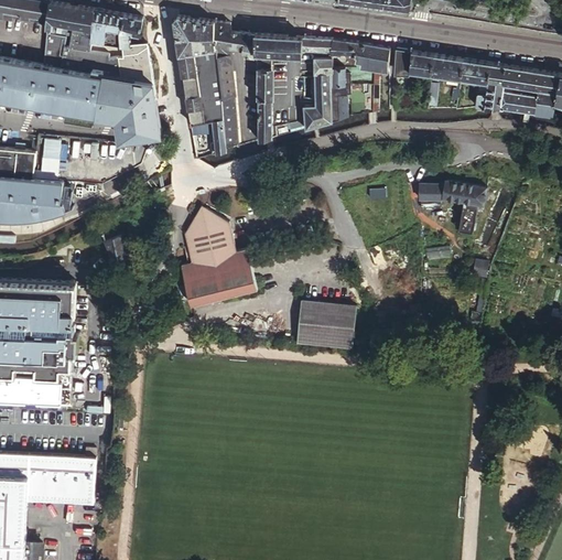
[(0,21),(10,23),(11,20),(45,25),(49,3),(41,2),(26,0),(0,0),(0,21)]
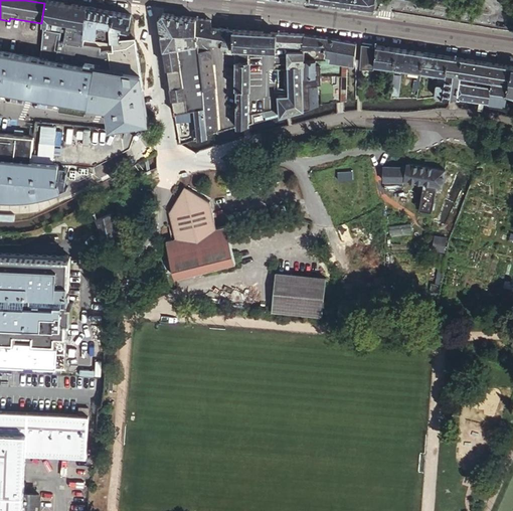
[(349,9),(350,0),(310,0),(310,4),(329,6),(334,7),(344,9),(349,9)]
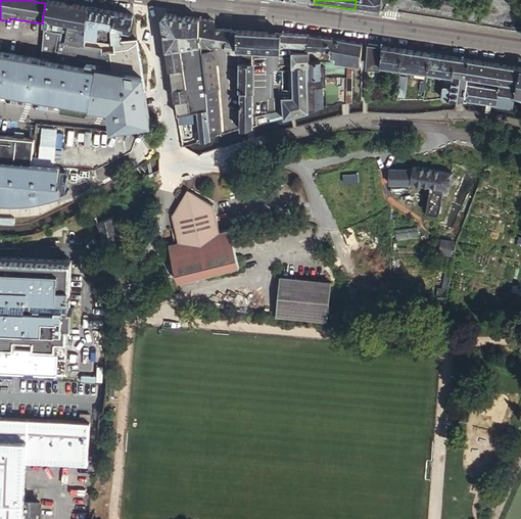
[(356,0),(354,9),(362,11),(363,0),(356,0)]
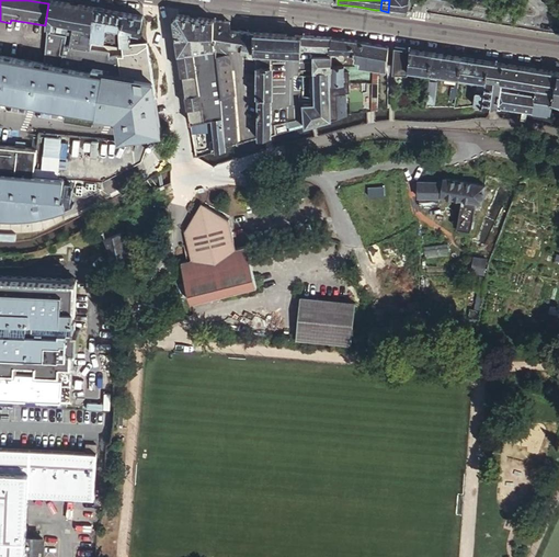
[(408,14),(410,0),(389,0),(388,12),(398,13),(408,14)]
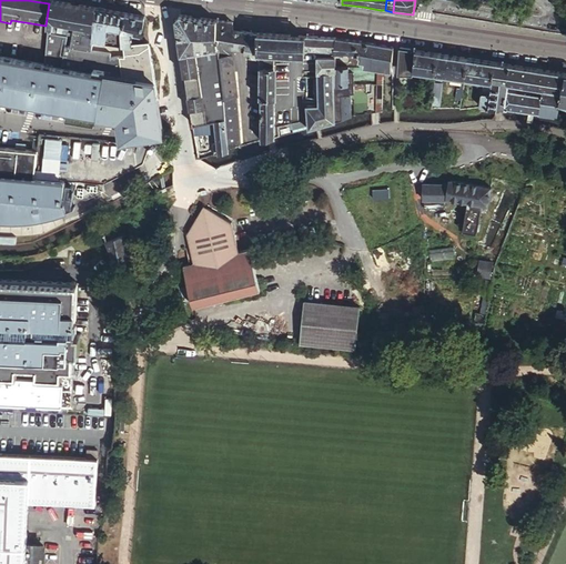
[(86,37),(91,38),(92,31),(94,11),(86,10),(56,4),(49,3),(46,26),(46,29),(53,30),(54,23),(87,30),(86,37)]
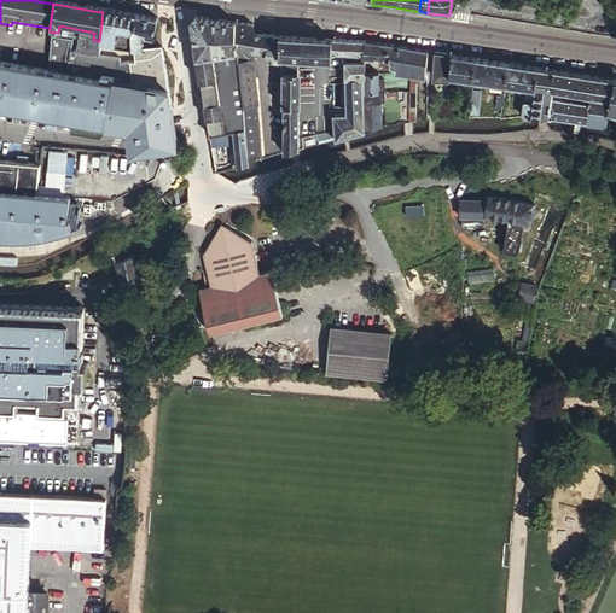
[(99,41),(99,46),(132,51),(131,39),(131,38),(131,36),(135,18),(129,17),(116,15),(103,12),(100,34),(99,41)]
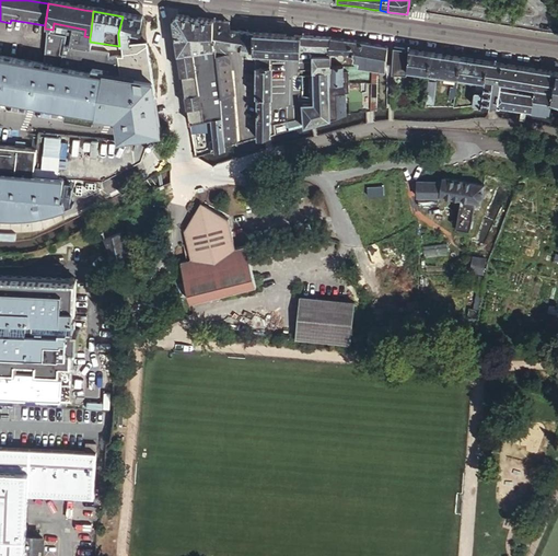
[(138,37),(141,20),(128,18),(123,16),(118,33),(118,34),(118,35),(119,46),(128,47),(127,35),(138,37)]
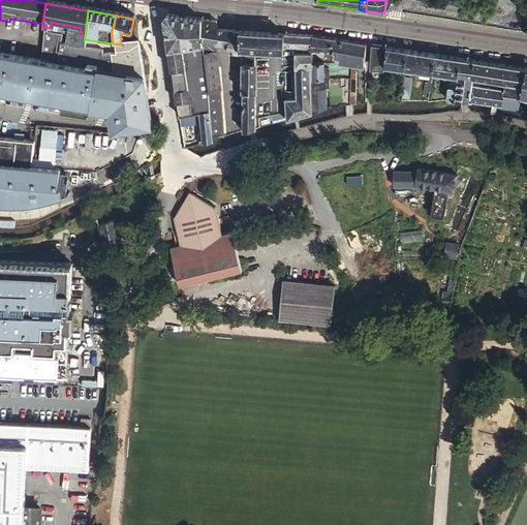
[(184,119),(198,116),(209,114),(204,56),(202,41),(200,36),(200,31),(200,22),(193,21),(181,19),(165,17),(162,21),(165,47),(167,55),(177,112),(183,111),(184,119)]
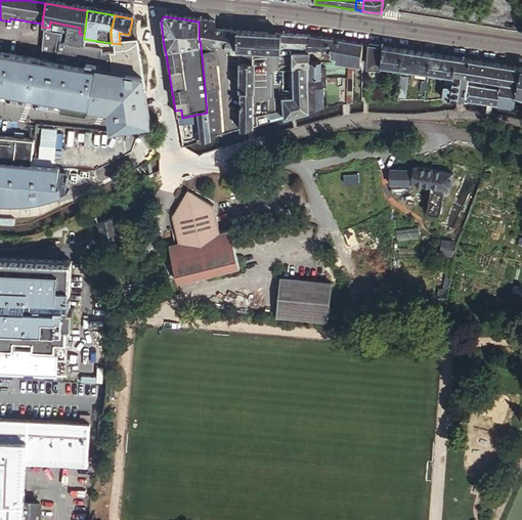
[(204,23),(199,22),(199,31),(199,36),(200,41),(202,55),(212,55),(212,46),(218,47),(217,32),(214,31),(213,25),(213,24),(204,23)]
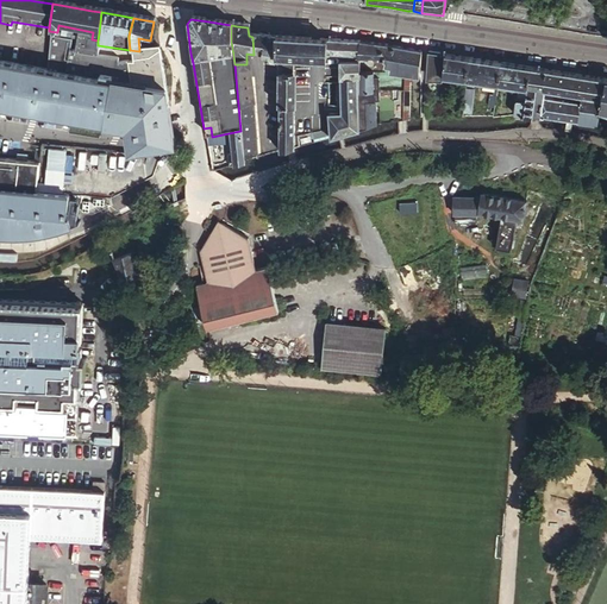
[(60,32),(58,44),(70,46),(73,35),(60,32)]
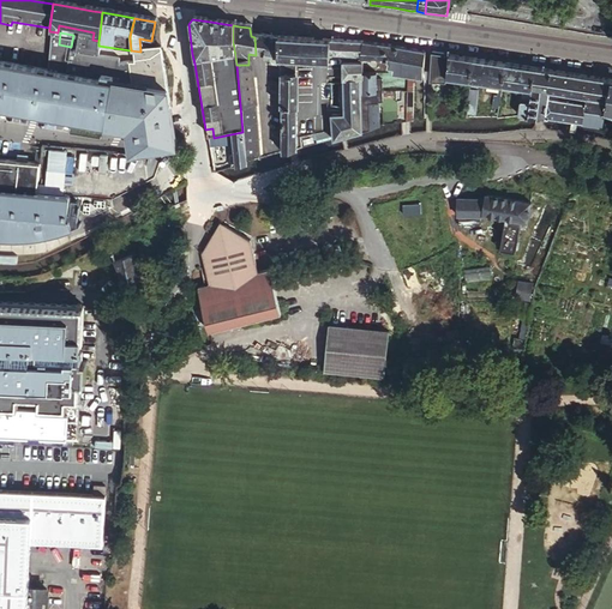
[(0,110),(25,115),(39,118),(70,124),(67,136),(99,140),(100,138),(106,134),(108,121),(106,119),(109,98),(114,100),(117,86),(125,84),(123,67),(127,67),(127,65),(118,65),(118,61),(97,59),(99,46),(99,41),(93,40),(78,37),(75,53),(75,56),(70,55),(71,53),(71,47),(59,44),(49,43),(46,72),(0,64),(0,110)]
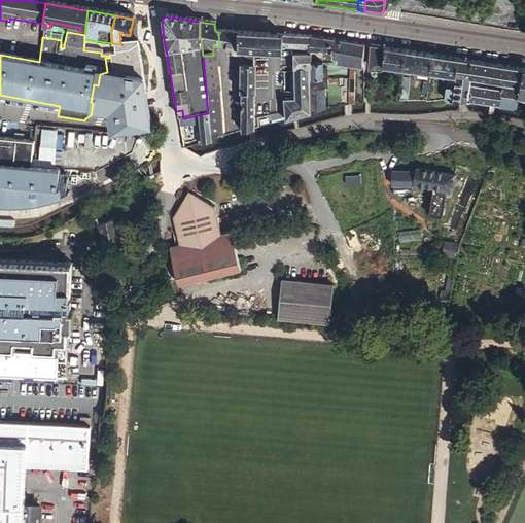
[(238,41),(237,34),(228,33),(218,32),(219,47),(231,49),(231,54),(238,55),(238,41)]
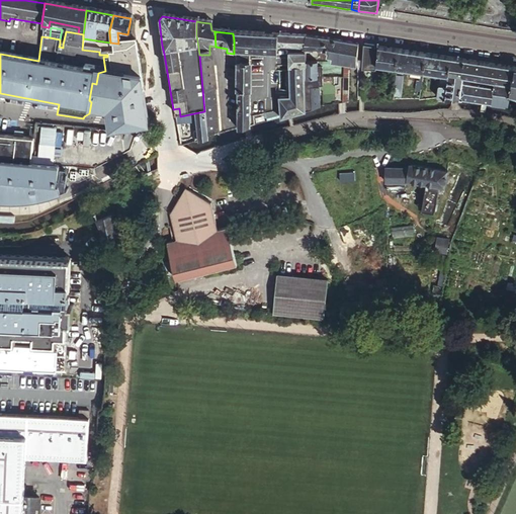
[(303,52),(305,37),(294,37),(279,36),(235,33),(233,33),(234,40),(234,54),(241,54),(241,50),(277,52),(277,49),(287,49),(288,56),(303,55),(303,53),(303,52)]
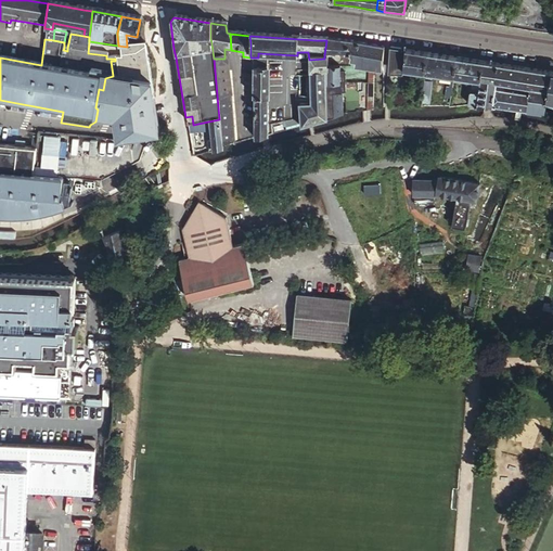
[(373,71),(382,72),(382,64),(382,63),(383,49),(376,48),(355,45),(326,40),(324,55),(324,56),(345,58),(346,61),(355,63),(355,67),(368,69),(373,71)]
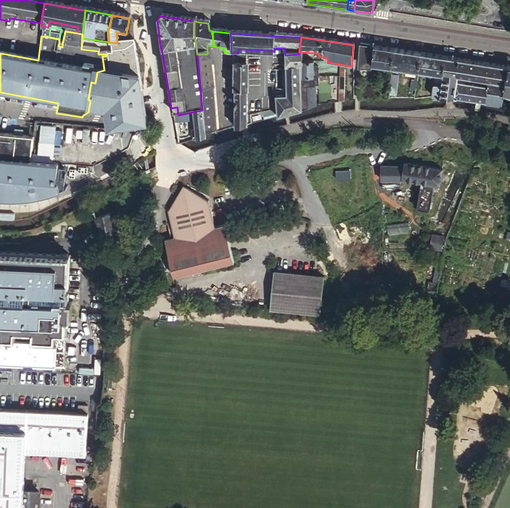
[(373,48),(358,46),(358,53),(373,55),(373,48)]
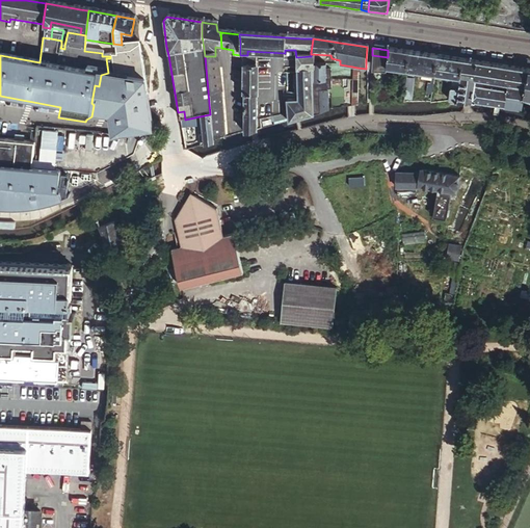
[(400,52),(388,50),(388,57),(386,69),(406,72),(408,53),(400,52)]
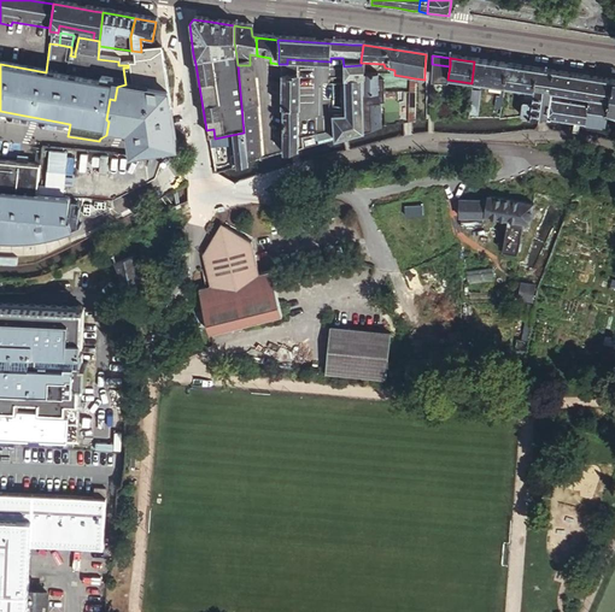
[(499,87),(502,66),(482,63),(474,62),(472,83),(478,83),(490,86),(499,87)]
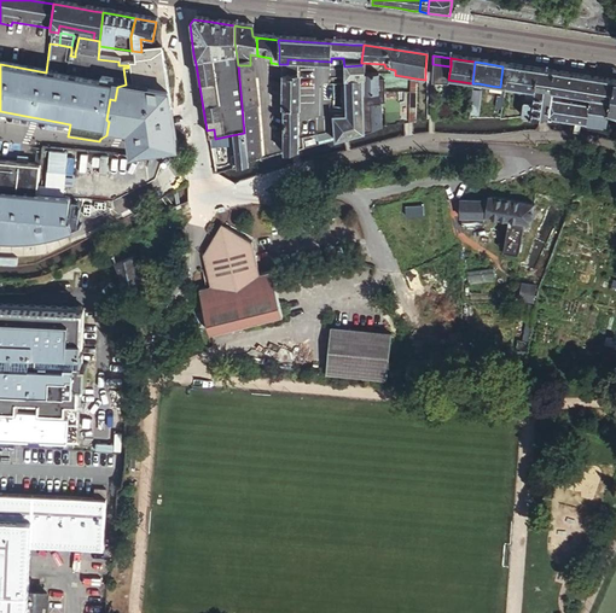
[(433,81),(448,82),(448,81),(448,80),(451,66),(433,64),(433,81)]
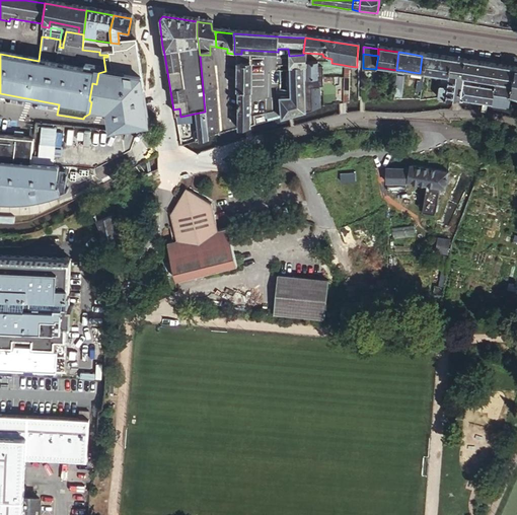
[(205,112),(208,135),(218,134),(211,55),(210,55),(200,55),(205,112)]
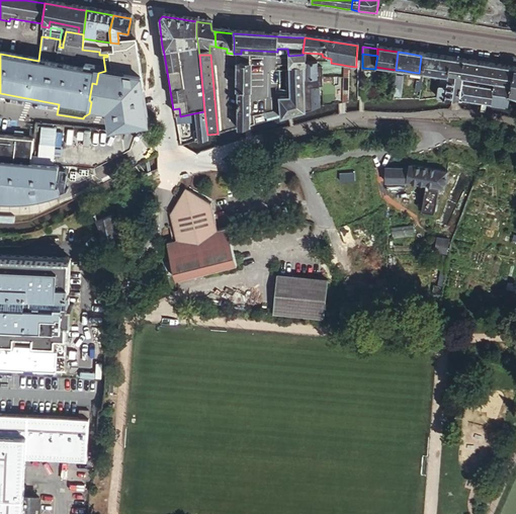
[(267,123),(306,113),(304,65),(303,55),(288,56),(289,99),(279,99),(279,112),(266,116),(267,123)]
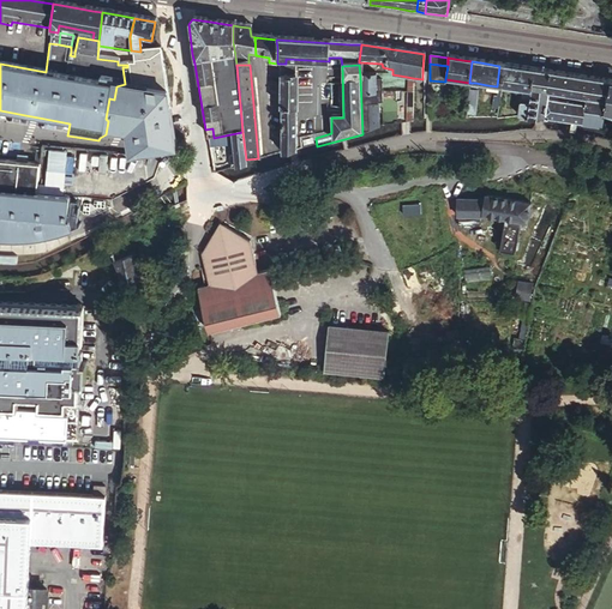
[(286,67),(279,66),(279,71),(279,73),(279,74),(279,110),(280,110),(281,145),(297,142),(295,67),(286,67)]
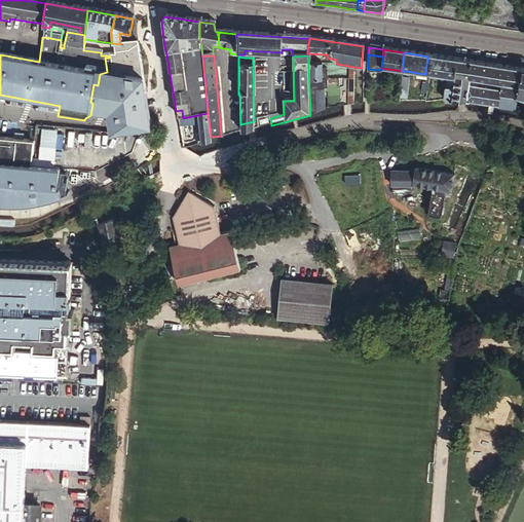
[(454,75),(457,61),(454,61),(446,59),(436,58),(427,57),(425,74),(446,77),(449,78),(453,78),(454,75)]
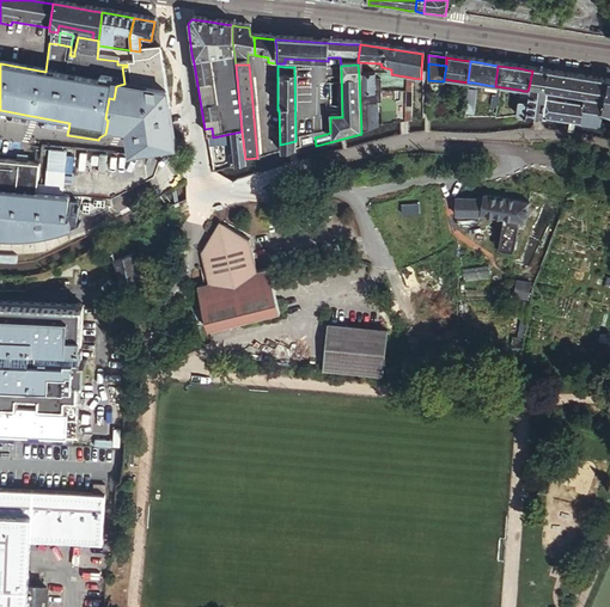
[(548,73),(532,71),(529,87),(546,91),(546,92),(550,92),(554,74),(548,73)]
